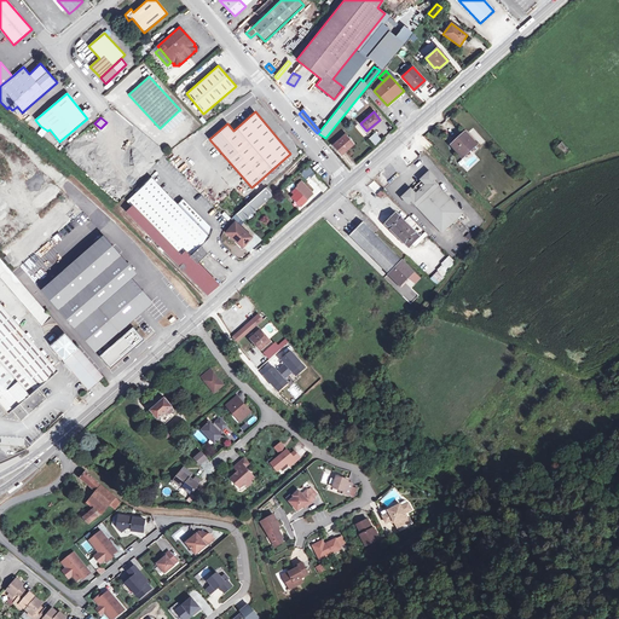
[(368,139),(375,146),(381,139),(374,132),(368,139)]
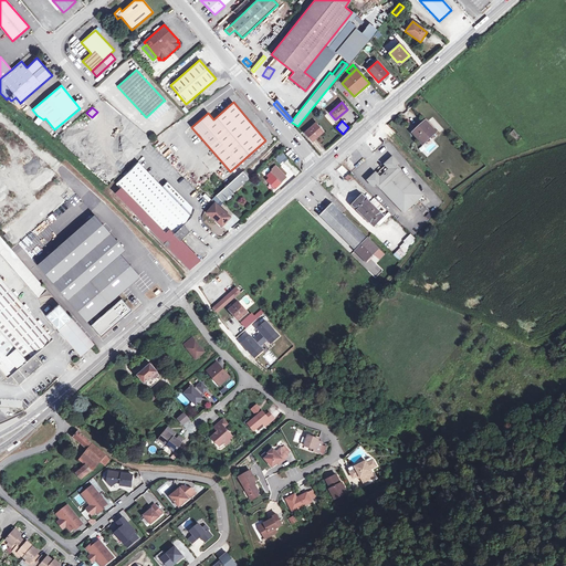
[(437,133),(426,122),(413,133),(423,144),(437,133)]
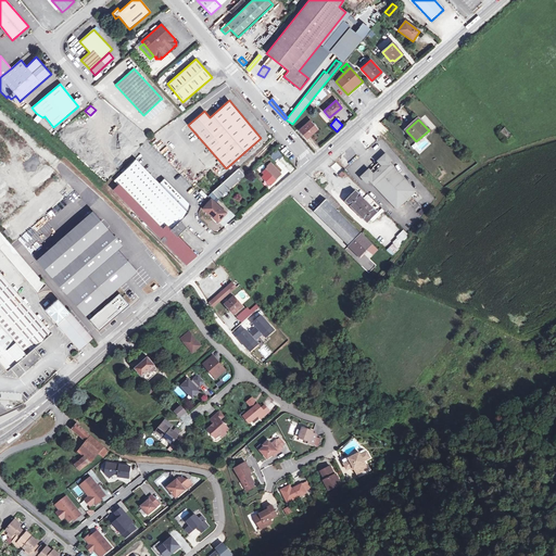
[(317,129),(310,121),(299,130),(306,139),(317,129)]
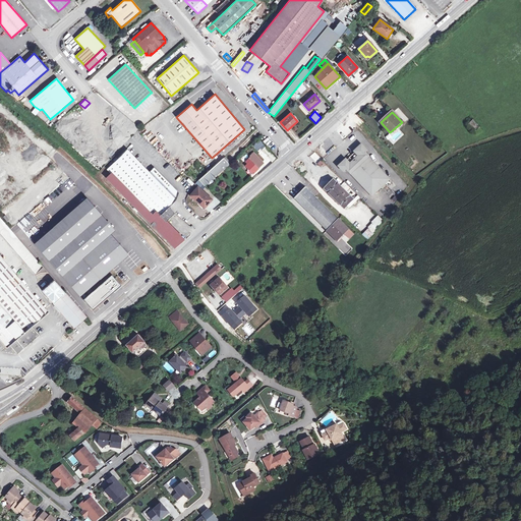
[(480,127),(473,120),(469,123),(476,131),(480,127)]
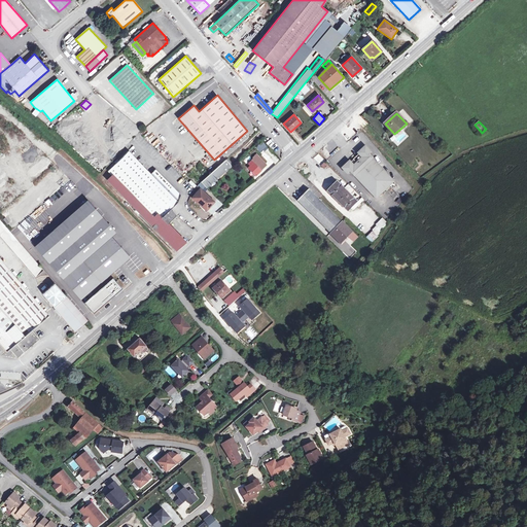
[(255,147),(260,152),(268,146),(262,141),(255,147)]
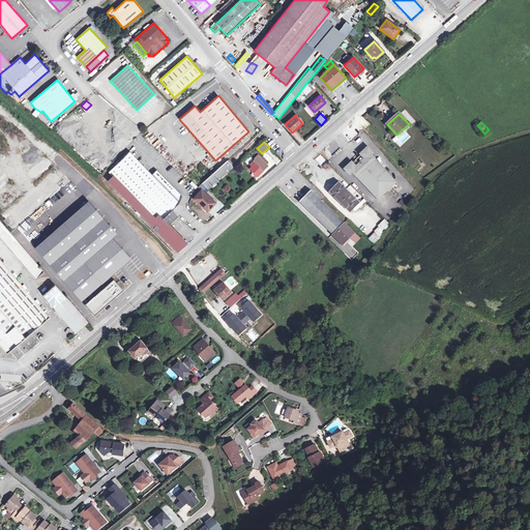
[(360,164),(356,159),(347,169),(351,174),(353,172),(379,199),(396,182),(371,155),(373,153),(369,148),(359,157),(362,162),(360,164)]
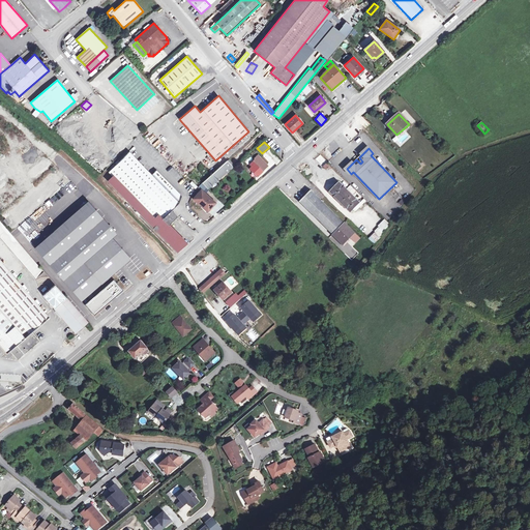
[(109,172),(113,176),(109,181),(177,252),(186,243),(182,240),(181,241),(167,227),(177,216),(172,210),(179,203),(182,196),(156,170),(151,175),(129,151),(109,172)]
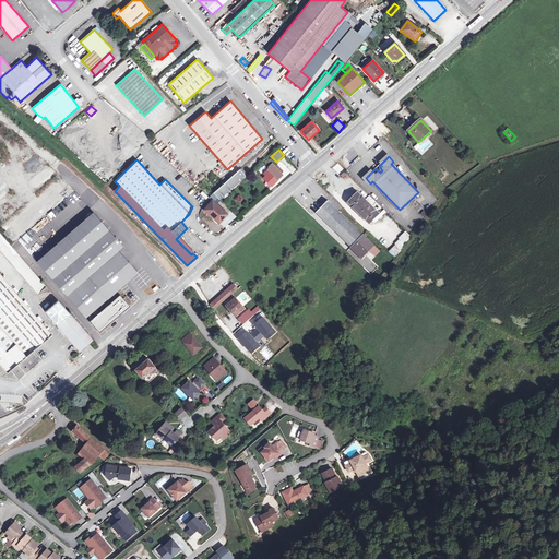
[(269,173),(276,181),(283,175),(272,164),(269,167),(269,168),(263,174),(265,176),(269,173)]
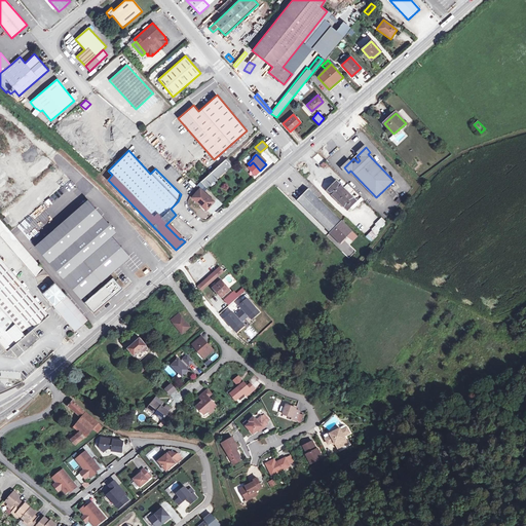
[(230,165),(225,160),(204,179),(201,182),(204,185),(205,186),(208,185),(211,185),(211,182),(213,180),(217,180),(217,177),(218,176),(219,177),(230,165)]
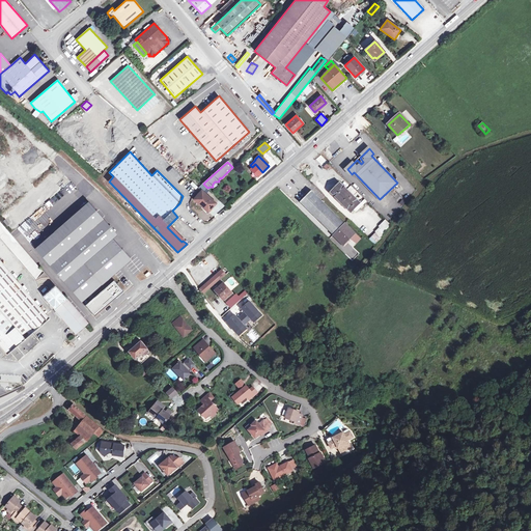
[(262,172),(255,164),(252,167),(250,169),(257,177),(262,172)]
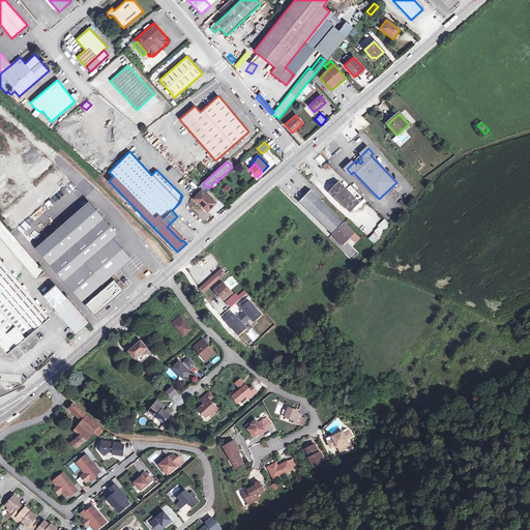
[(334,188),(341,182),(339,181),(329,190),(332,194),(335,189),(334,188)]
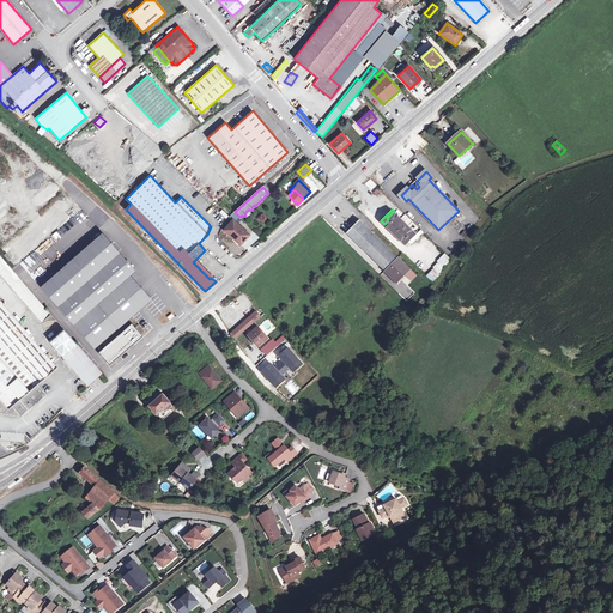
[(417,234),(394,211),(387,218),(388,219),(384,224),(406,246),(417,234)]
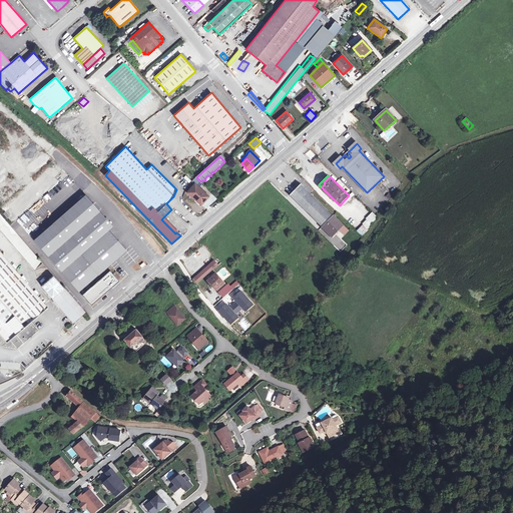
[(195,184),(194,183),(194,184),(186,192),(200,204),(208,196),(195,184)]
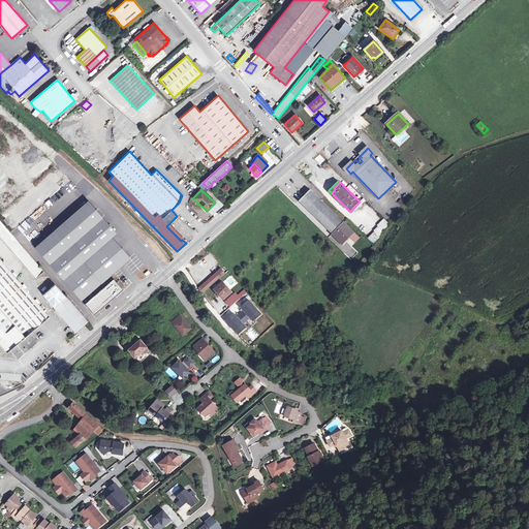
[(353,232),(344,222),(311,190),(310,191),(300,201),(306,208),(333,234),(342,244),(353,232)]
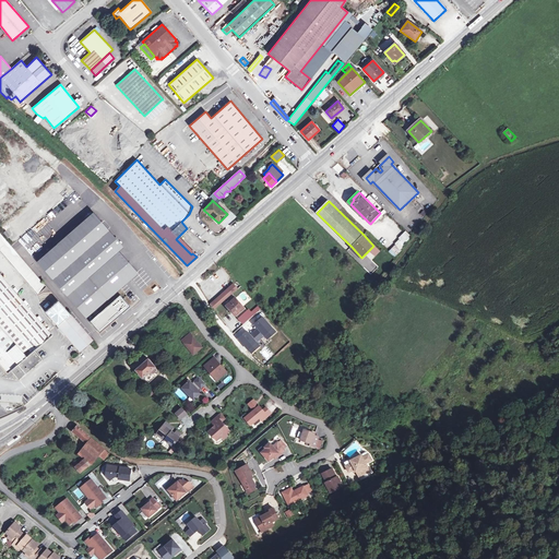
[(93,211),(36,260),(86,317),(92,311),(95,316),(91,320),(98,330),(128,305),(119,295),(104,308),(103,306),(97,311),(94,308),(138,271),(120,251),(125,247),(93,211)]
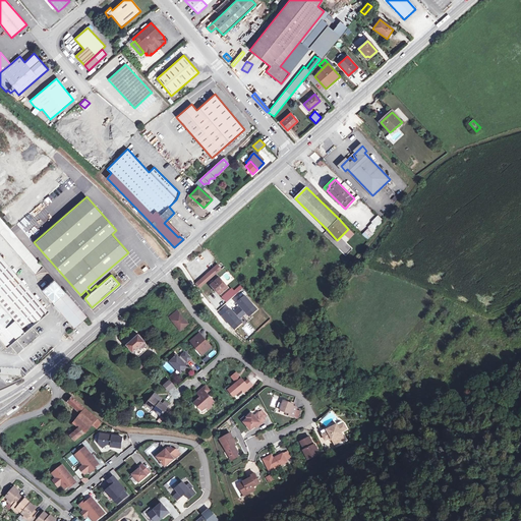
[(363,231),(368,237),(385,222),(379,216),(363,231)]
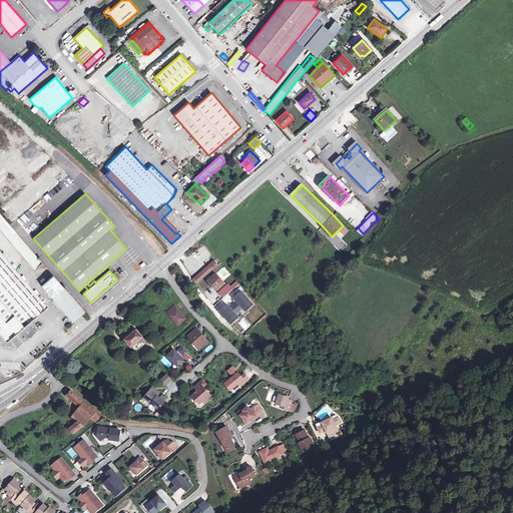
[(0,213),(0,228),(35,270),(42,264),(0,213)]
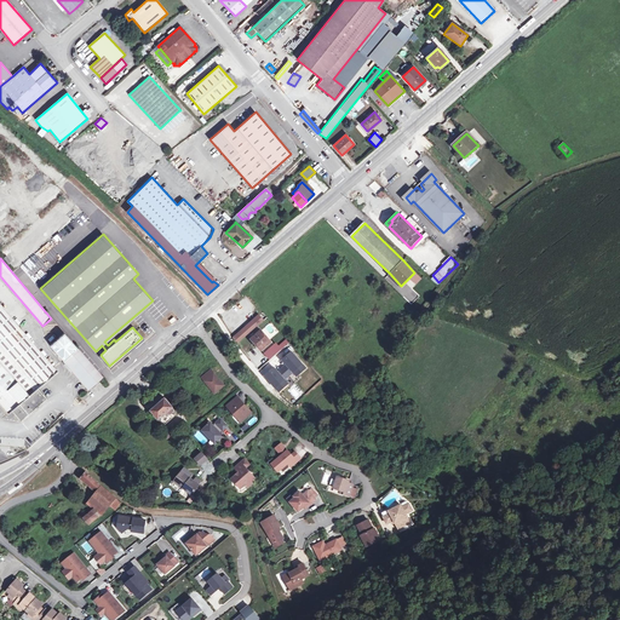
[(412,288),(422,279),(415,273),(406,282),(412,288)]
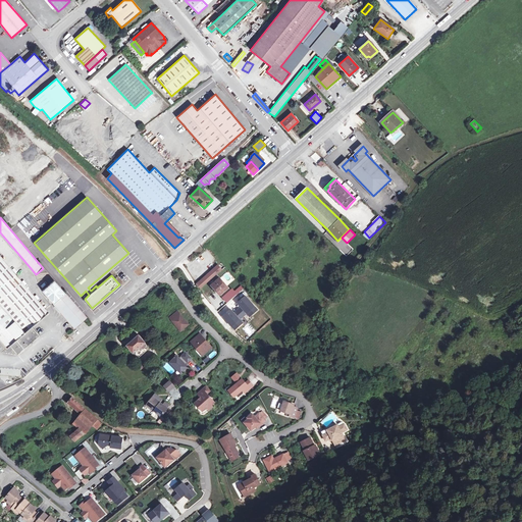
[(344,255),(352,252),(349,245),(341,248),(344,255)]
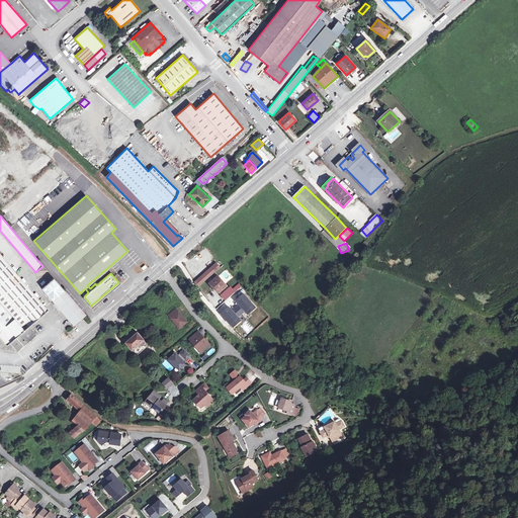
[(155,251),(160,257),(164,254),(158,248),(155,251)]
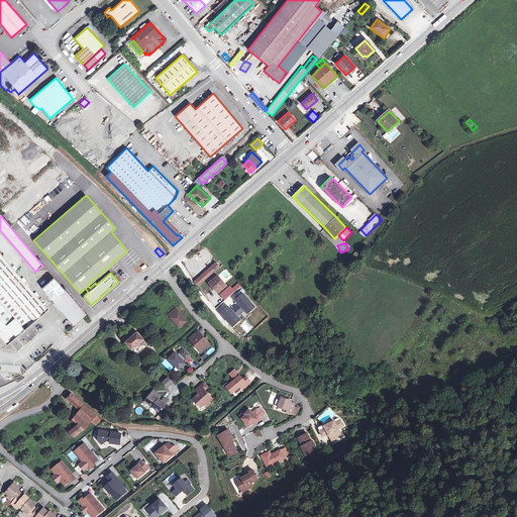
[(0,256),(0,338),(6,345),(9,343),(16,351),(38,331),(31,323),(46,310),(0,256)]
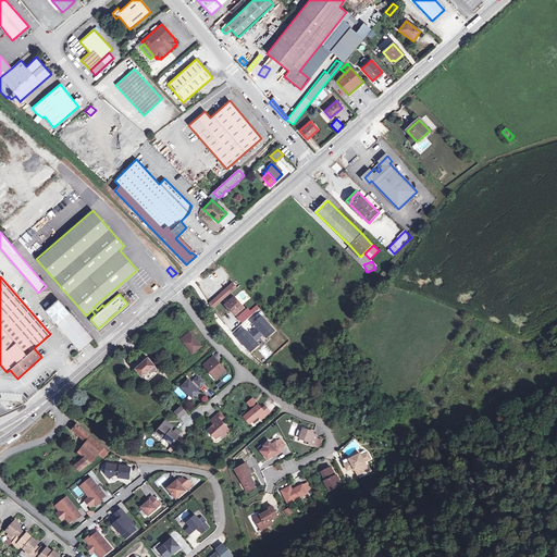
[(237,287),(233,282),(210,302),(214,307),(237,287)]
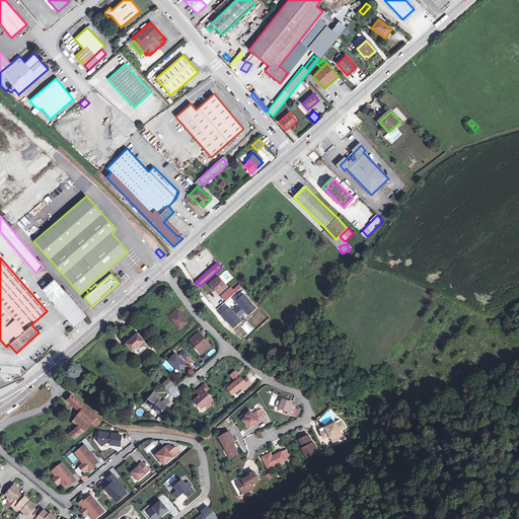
[(222,275),(219,277),(228,286),(230,284),(222,275)]
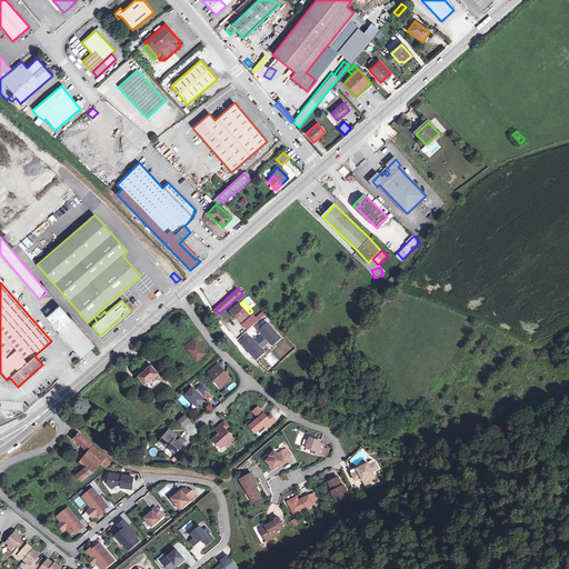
[(250,313),(240,303),(231,312),(240,322),(250,313)]
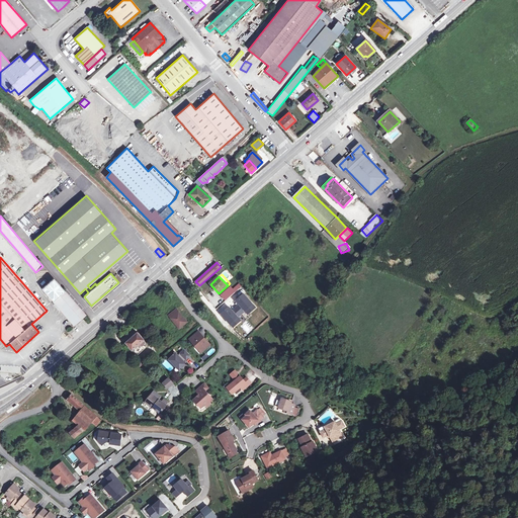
[(41,289),(53,301),(74,326),(85,316),(54,279),(41,289)]
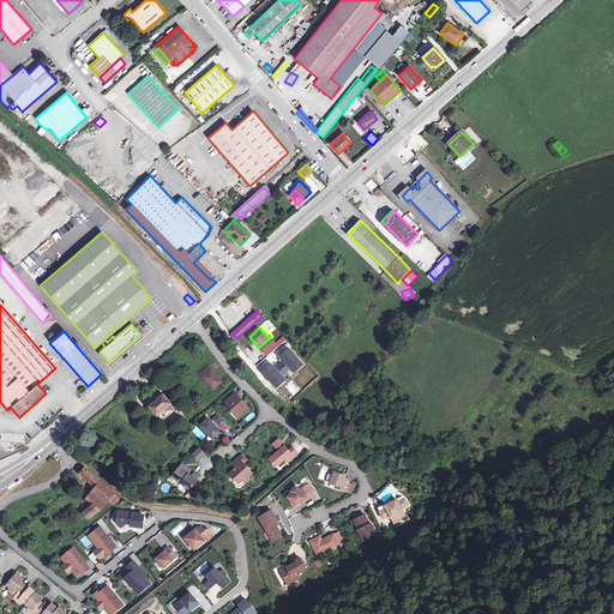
[(263,350),(268,356),(278,347),(274,341),(263,350)]
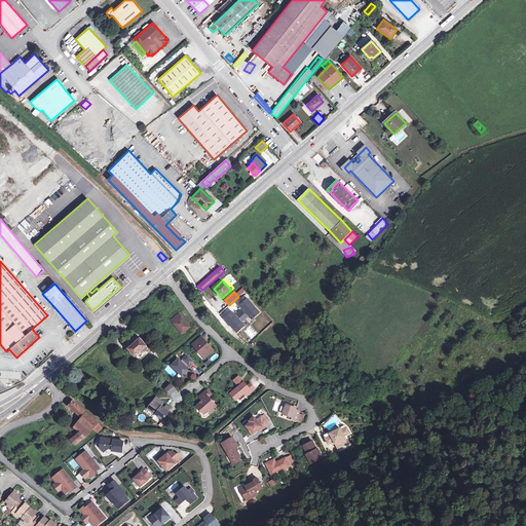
[(248,298),(239,304),(243,309),(235,315),(232,311),(225,317),(237,331),(245,325),(241,322),(249,315),(252,318),(260,311),(248,298)]
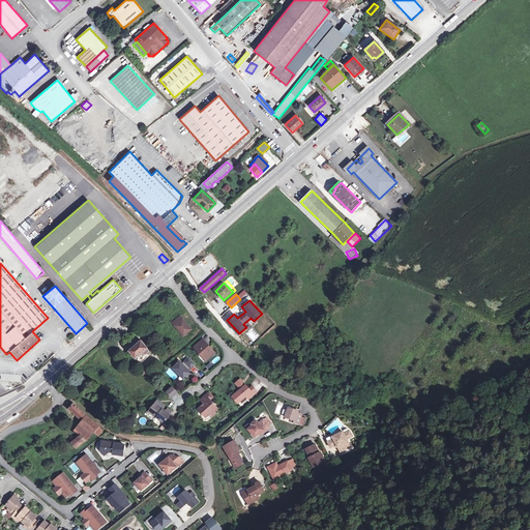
[(175,326),(182,319),(180,316),(172,323),(175,326)]
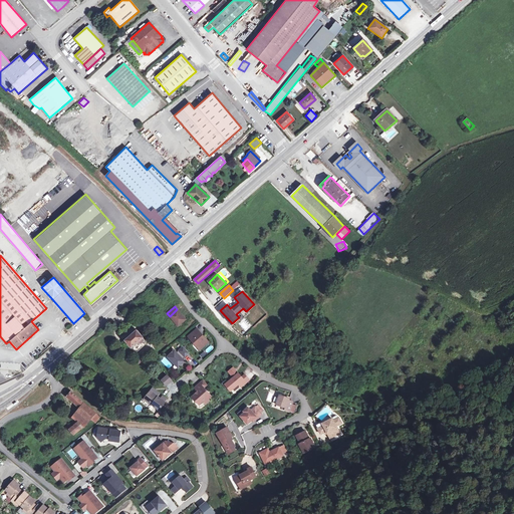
[(177,309),(170,316),(178,326),(186,319),(177,309)]
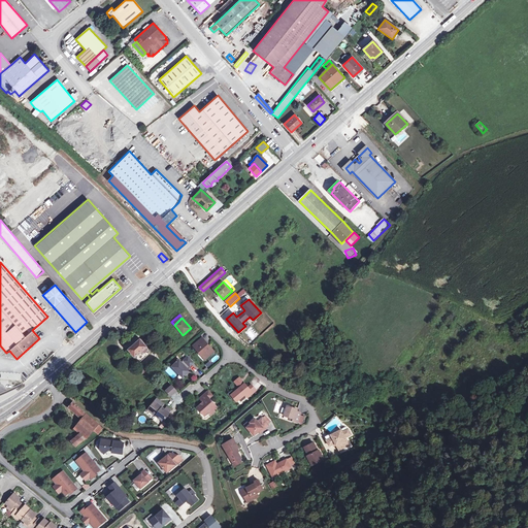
[(144,350),(147,347),(140,338),(128,350),(139,362),(149,355),(144,350)]
